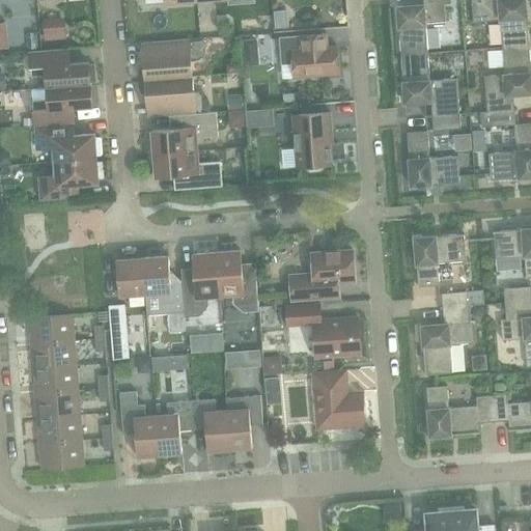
[(397,7),(400,55),(427,53),(425,26),(445,24),(444,4),(451,3),(450,0),(422,0),(423,5),(397,7)]
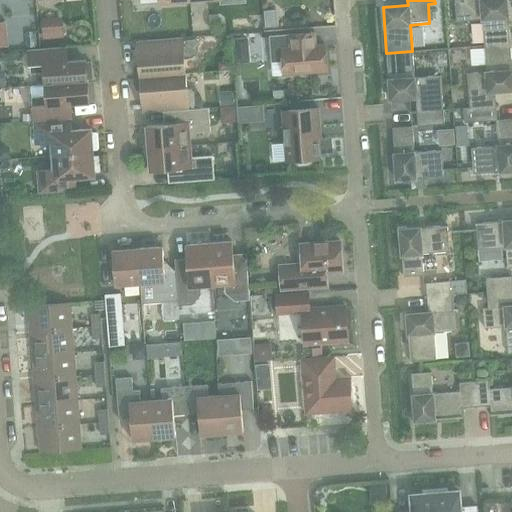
[(482,19),(484,46),(510,44),(506,0),(454,0),(456,21),(482,19)]
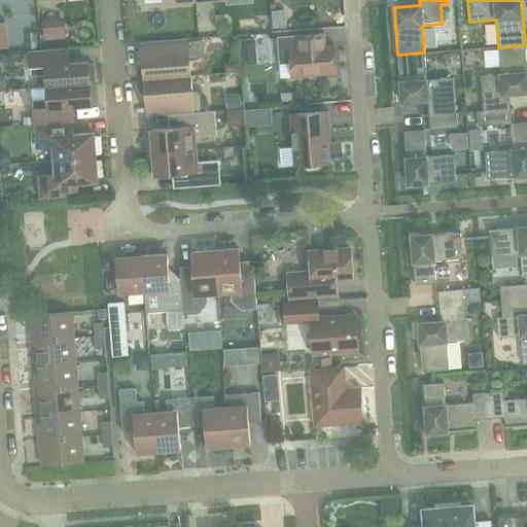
[(42,18),(44,39),(65,38),(64,16),(42,18)]
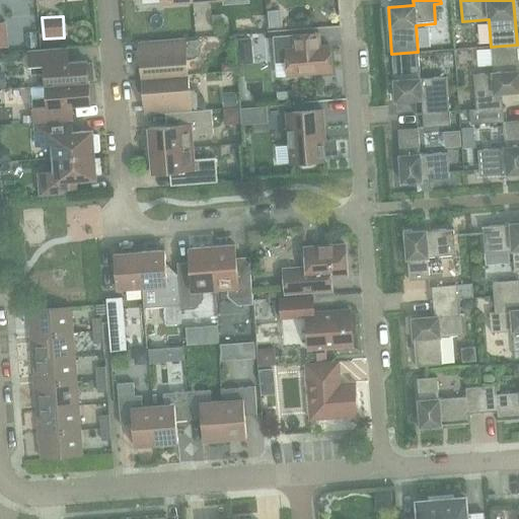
[(319,33),(301,34),(273,36),(275,64),(286,63),(287,76),(331,73),(329,46),(320,47),(319,33)]
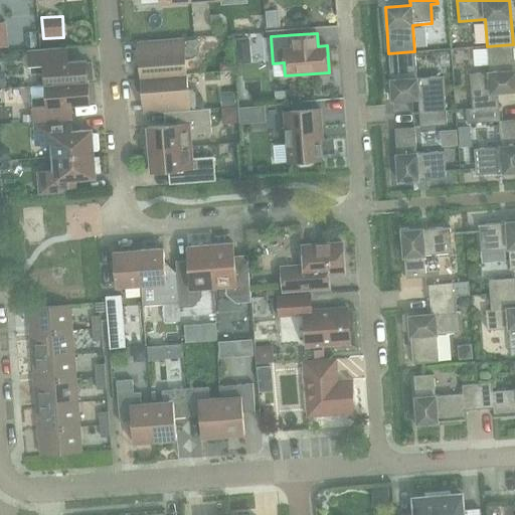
[(135,72),(136,77),(186,74),(184,58),(189,58),(192,57),(195,55),(197,51),(198,47),(197,37),(139,41),(141,66),(139,66),(137,71),(136,71),(135,72)]
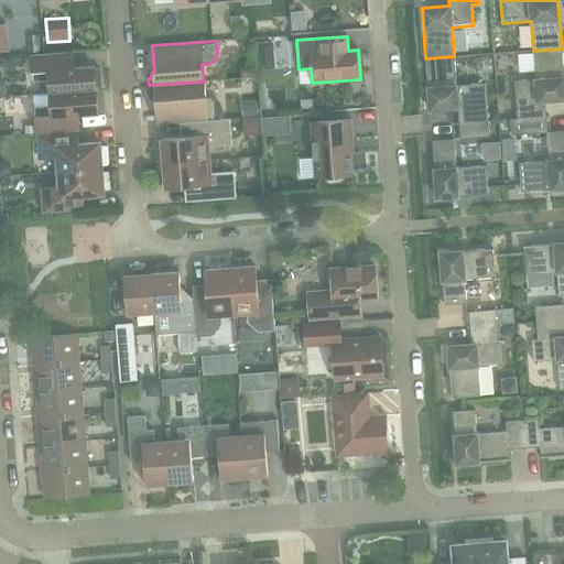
[(563,76),(562,49),(533,51),(535,79),(514,82),(518,119),(549,116),(546,116),(545,101),(563,99),(563,76)]
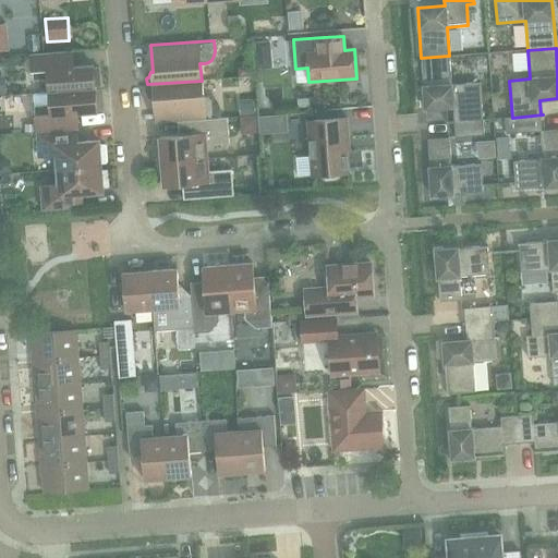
[(77,51),(79,63),(95,61),(94,49),(77,51)]
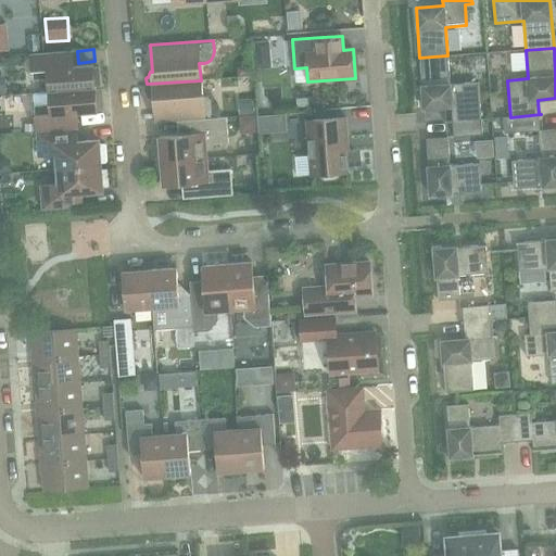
[(49,92),(95,88),(95,87),(100,86),(99,67),(93,67),(93,65),(67,67),(65,52),(30,54),(33,80),(48,79),(49,92)]
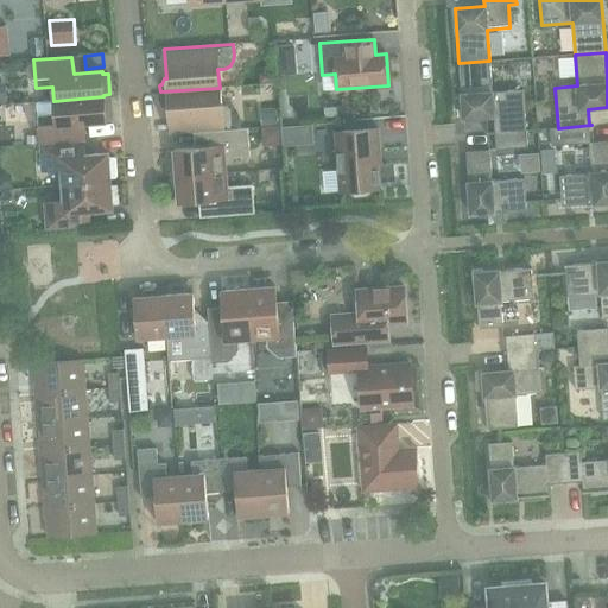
[(488,133),(526,131),(523,90),(492,93),(489,61),(458,63),(463,119),(493,116),(494,132),(488,133)]
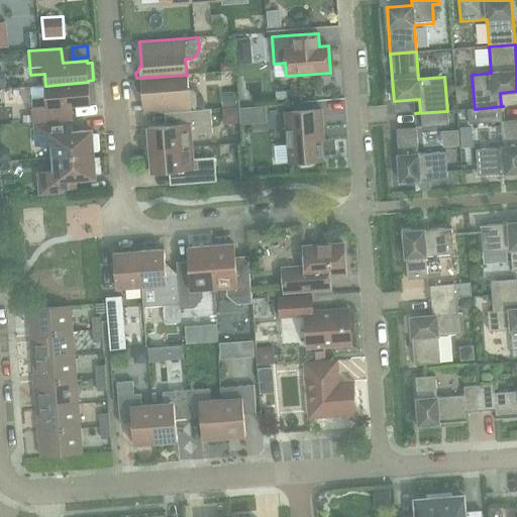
[(188,91),(187,75),(136,78),(136,85),(137,85),(138,85),(140,90),(143,90),(144,114),(172,112),(204,110),(203,100),(201,96),(199,92),(196,92),(192,91),(188,91)]
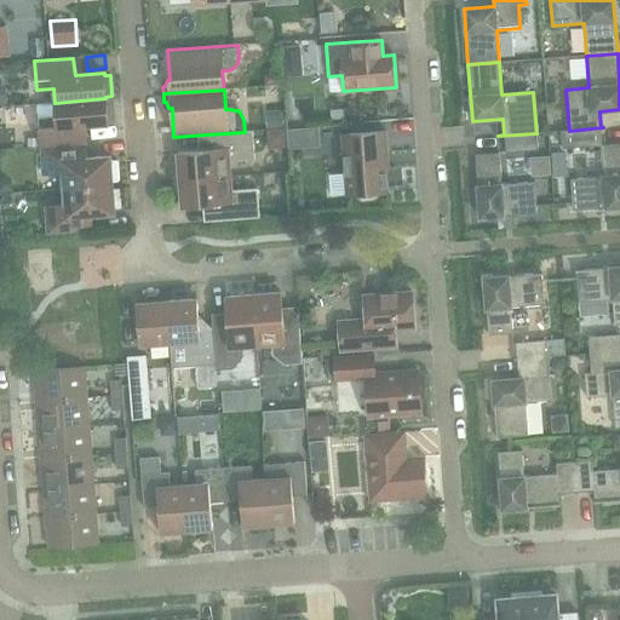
[(38,104),(40,148),(79,144),(80,144),(79,127),(108,125),(108,122),(114,121),(113,101),(105,102),(105,98),(55,103),(38,104)]
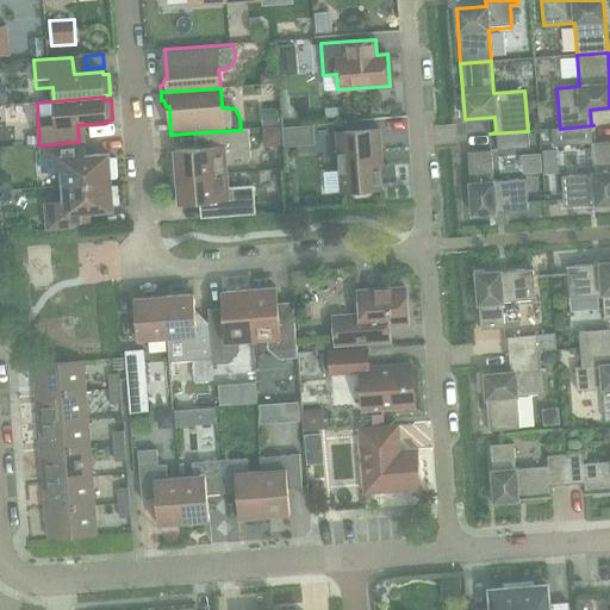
[(303,114),(285,114),(285,136),(304,136),(303,114)]
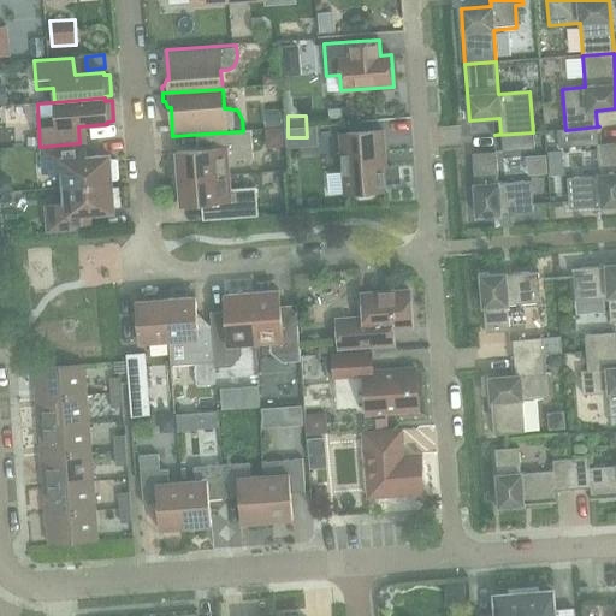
[(566,130),(557,130),(558,148),(597,144),(598,144),(597,129),(599,129),(599,126),(566,130)]
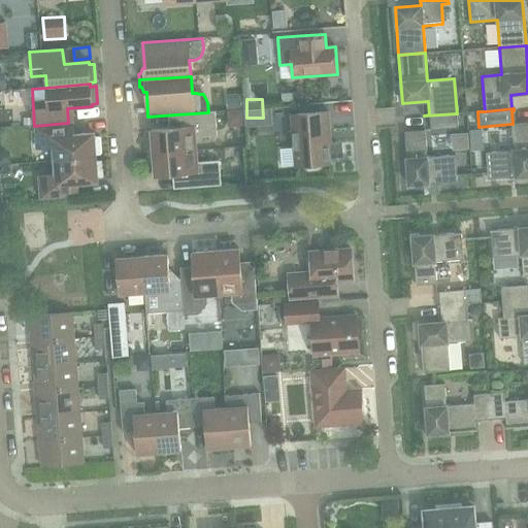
[(147,145),(147,154),(196,151),(195,138),(217,136),(216,111),(208,112),(175,114),(176,128),(151,130),(152,137),(147,145)]
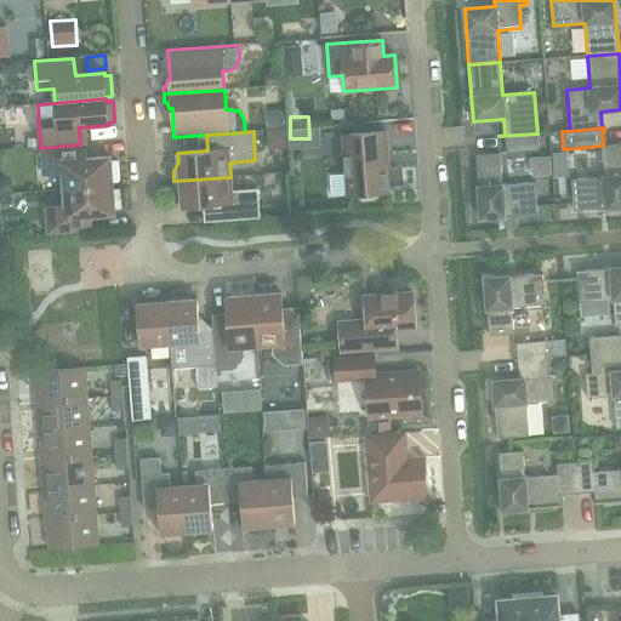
[(386,132),(342,135),(345,175),(330,176),(331,195),(346,195),(347,195),(360,194),(360,197),(363,199),(372,199),(375,195),(375,194),(388,193),(385,154),(387,154),(386,132)]
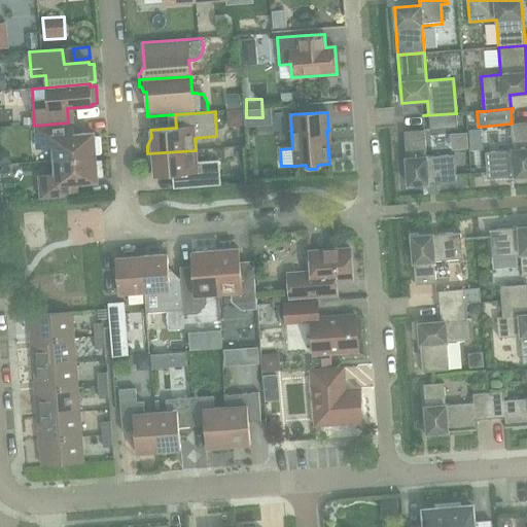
[(456,113),(423,115),(423,116),(429,116),(430,130),(457,128),(456,113)]
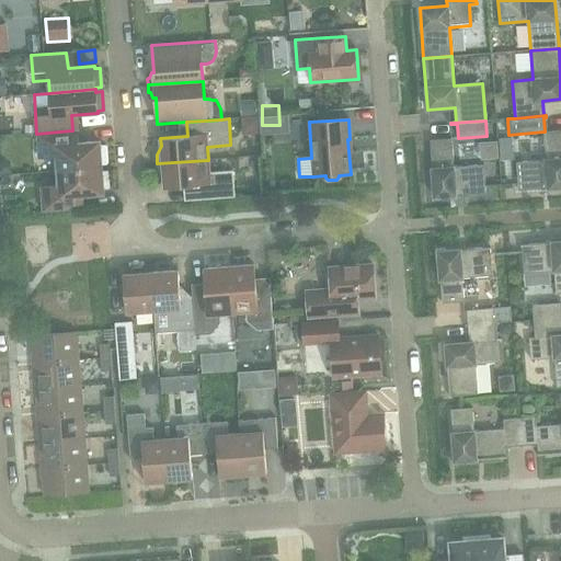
[(546,160),(516,162),(518,191),(560,186),(560,129),(545,132),(544,132),(546,160)]
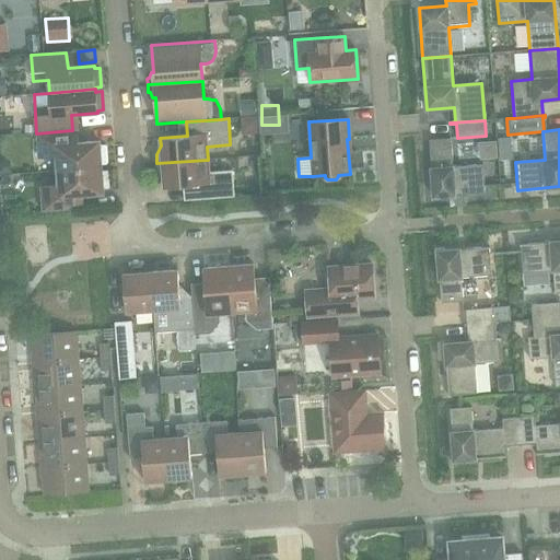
[(71,143),(71,130),(36,133),(38,158),(56,156),(57,171),(102,167),(102,163),(107,163),(105,146),(100,147),(100,141),(71,143)]
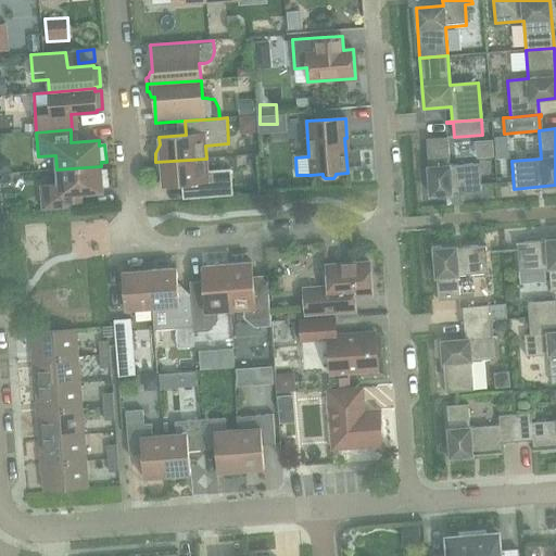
[(447,137),(426,139),(430,196),(481,191),(479,163),(450,165),(447,137)]
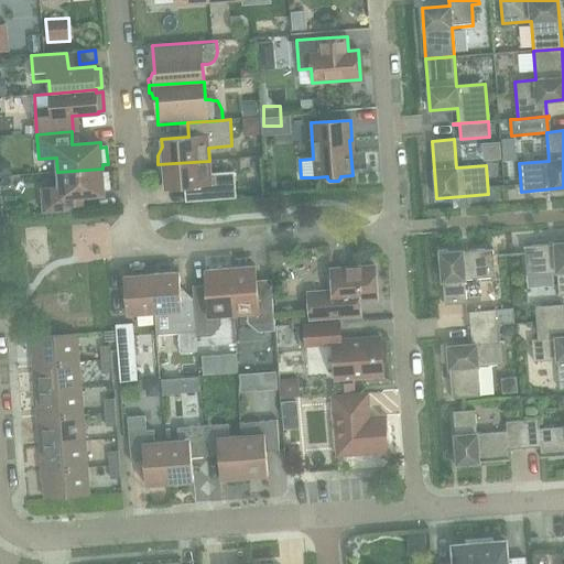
[(210,173),(209,161),(158,164),(160,174),(164,182),(165,190),(193,187),(194,202),(236,198),(234,172),(210,173)]
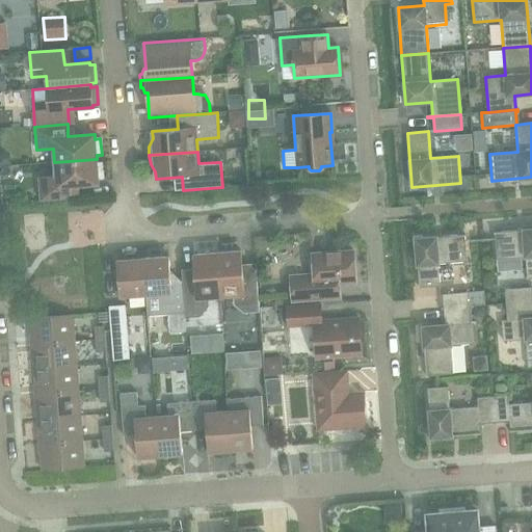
[(38,178),(40,201),(73,198),(72,186),(99,184),(98,179),(103,179),(102,162),(97,163),(97,159),(54,162),(55,177),(38,178)]
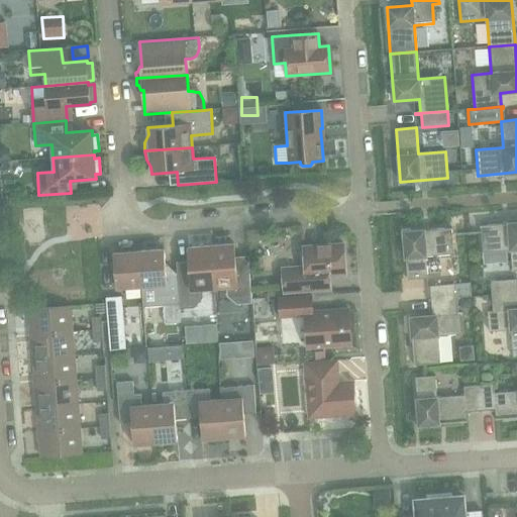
[(512,272),(516,271),(516,222),(480,225),(480,227),(481,227),(483,251),(510,249),(512,272)]
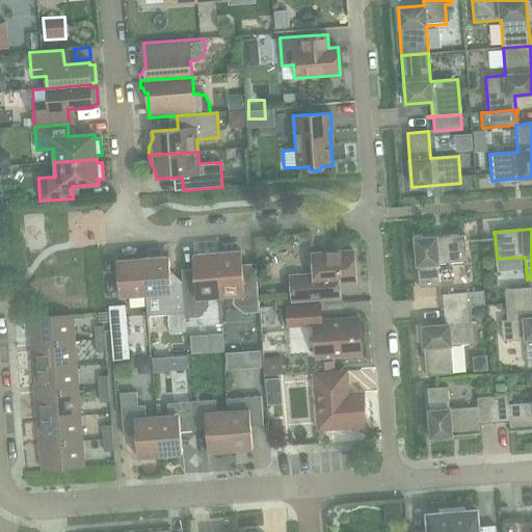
[(416,238),(419,288),(440,286),(439,264),(467,262),(464,236),(466,236),(466,235),(416,238)]
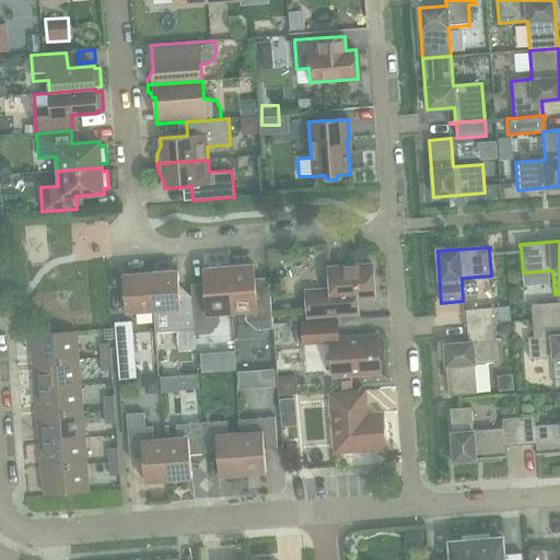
[(229,266),(232,313),(245,312),(246,321),(256,329),(272,328),(270,291),(255,292),(253,264),(229,266)]
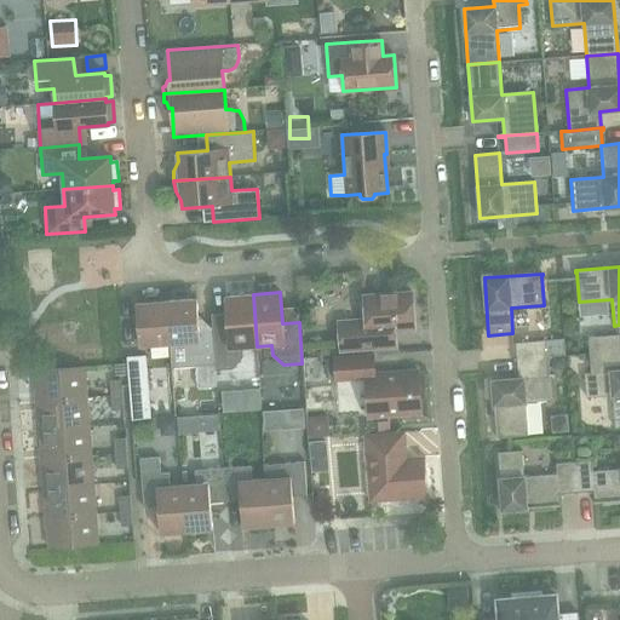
[(338,322),(340,351),(396,346),(395,329),(414,328),(412,292),(363,296),(366,320),(338,322)]
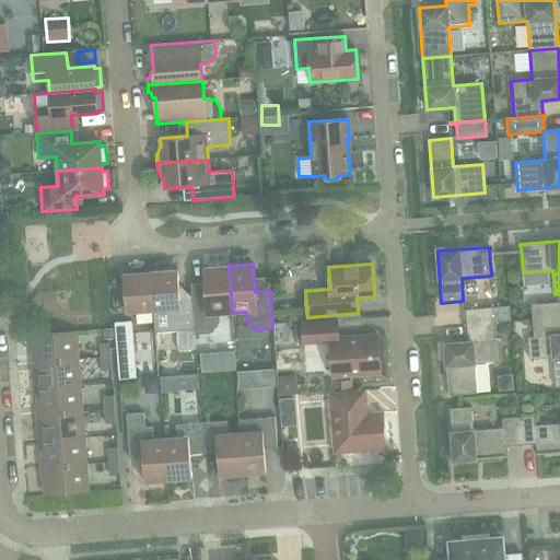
[(191,296),(195,335),(210,334),(220,323),(219,313),(232,313),(229,266),(203,268),(206,295),(191,296)]
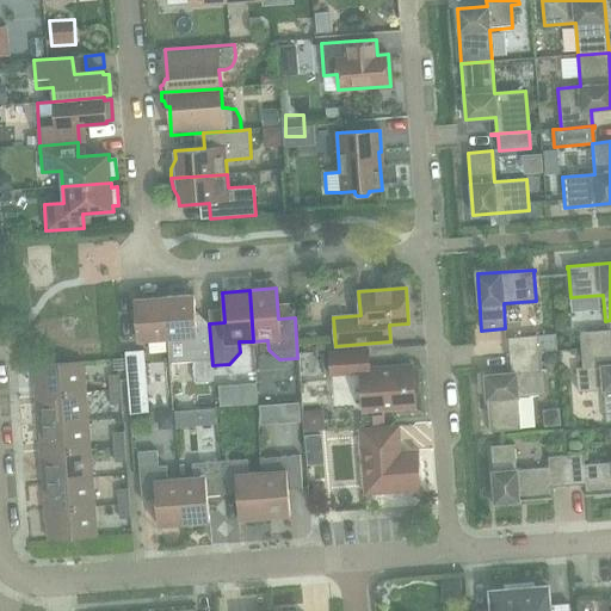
[(193,295),(164,297),(167,339),(168,363),(192,360),(195,382),(204,382),(214,381),(213,365),(209,323),(196,325),(193,295)]
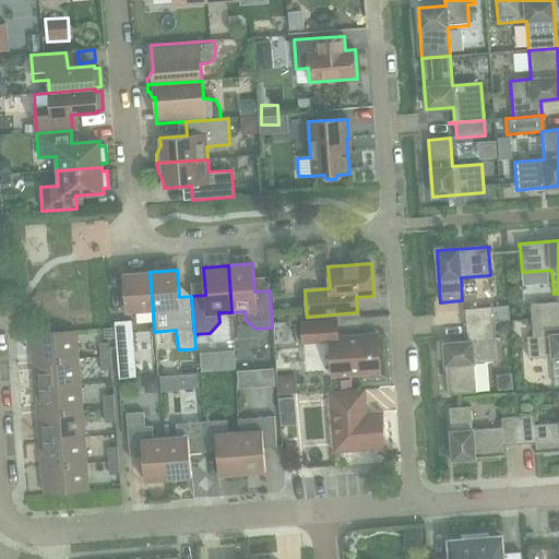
[(126,312),(153,310),(150,272),(122,274),(126,312)]
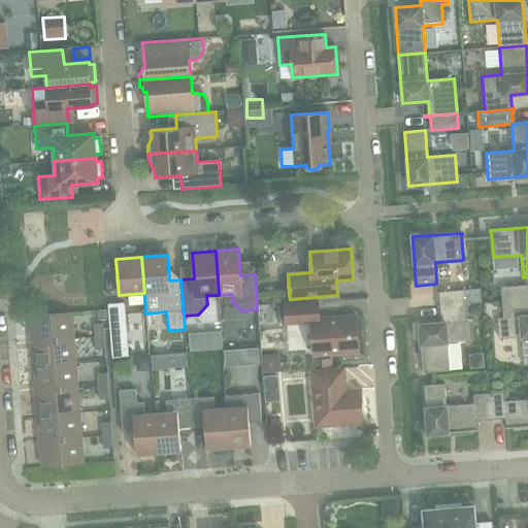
[(502,301),(527,298),(527,292),(527,285),(500,287),(502,301)]
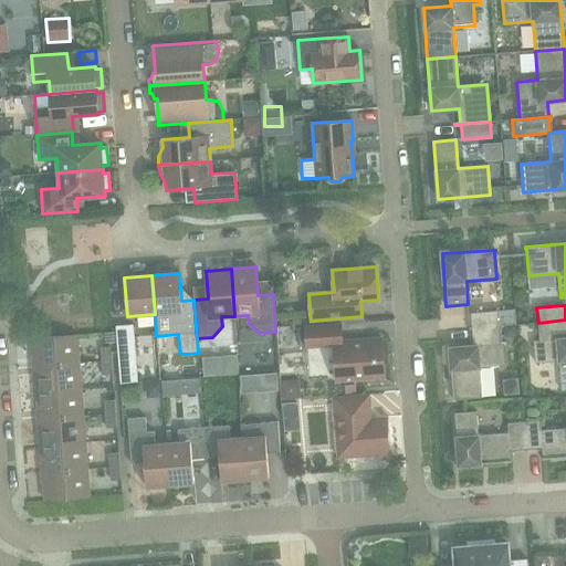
[(472,327),(469,327),(469,328),(501,326),(516,324),(515,310),(499,311),(471,313),(472,327)]
